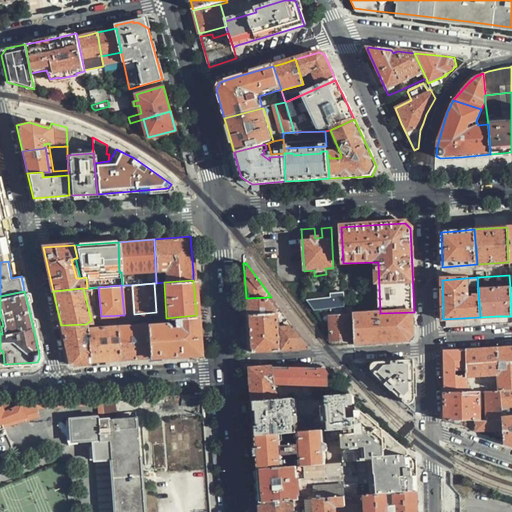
[(329,297),(307,299),(316,310),(329,308),(344,307),(343,292),(336,292),(329,293),(329,297)]
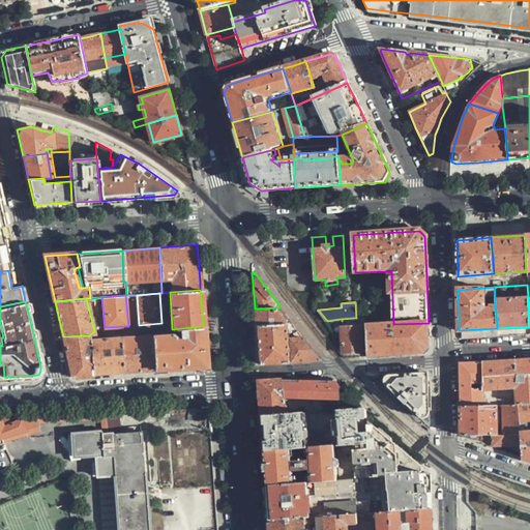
[(281,307),(255,308),(255,315),(256,325),(293,323),(281,307)]
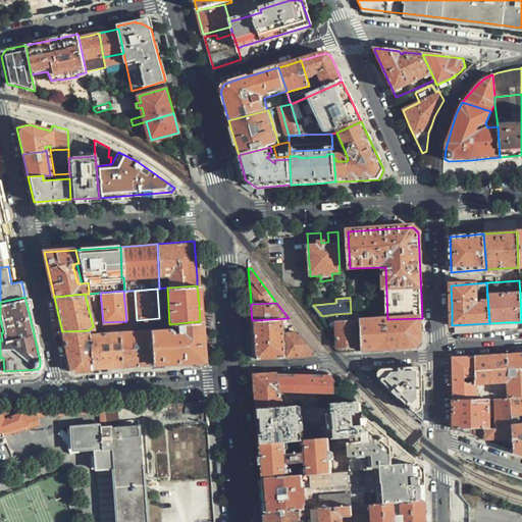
[(322,316),(326,324),(336,323),(337,348),(355,347),(354,322),(345,322),(345,320),(336,321),(335,314),(322,316)]
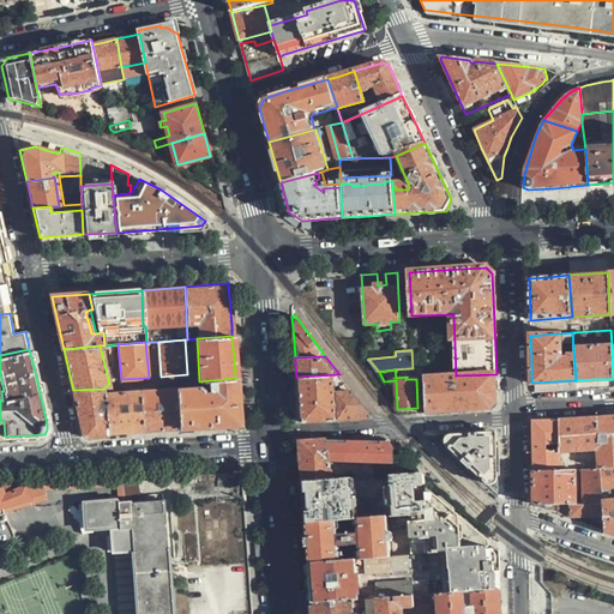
[(339,374),(296,377),(298,405),(299,421),(323,420),(342,419),(373,417),(339,374)]
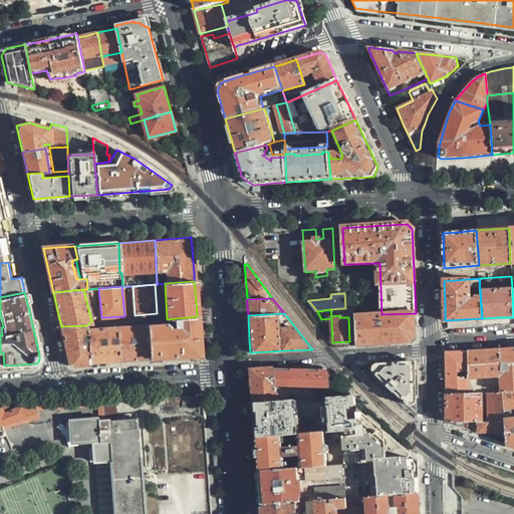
[(416,313),(381,314),(355,316),(356,345),(411,343),(417,337),(416,320),(416,313)]
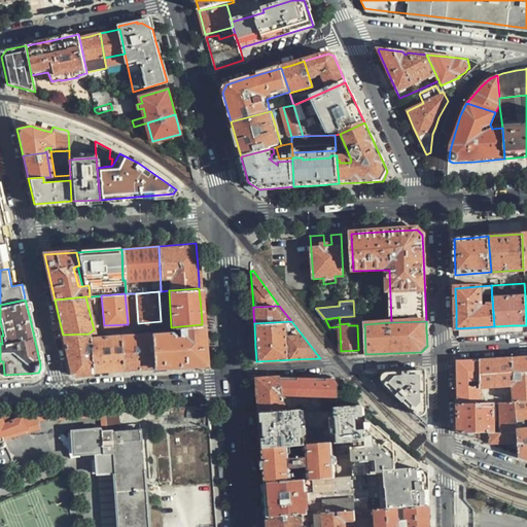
[(171,331),(150,332),(153,366),(178,365),(205,363),(204,345),(202,324),(180,326),(180,336),(173,337),(173,334),(171,331)]
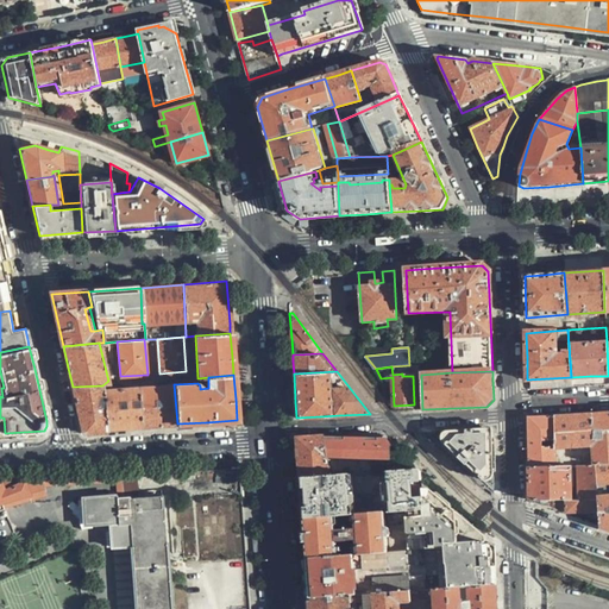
[(137,387),(139,427),(177,424),(174,384),(137,387)]
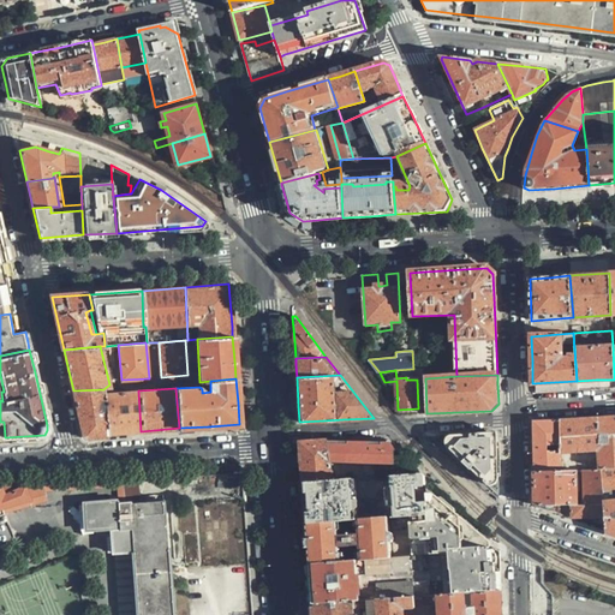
[(105,394),(103,389),(73,390),(81,421),(83,433),(108,431),(105,394)]
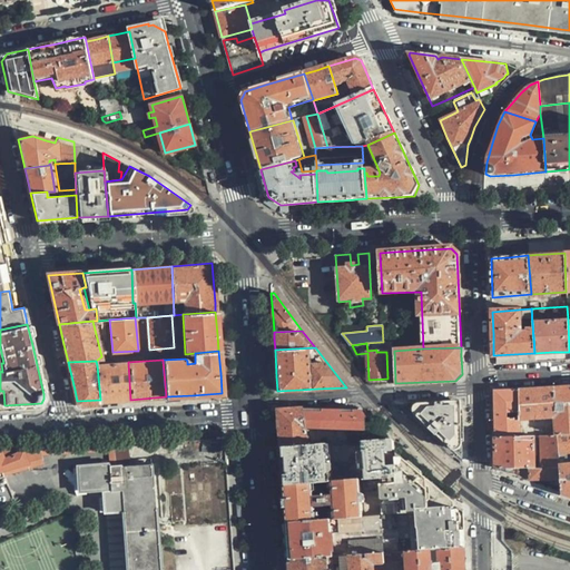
[(110,401),(130,400),(128,362),(97,365),(100,400),(100,404),(107,404),(110,401)]
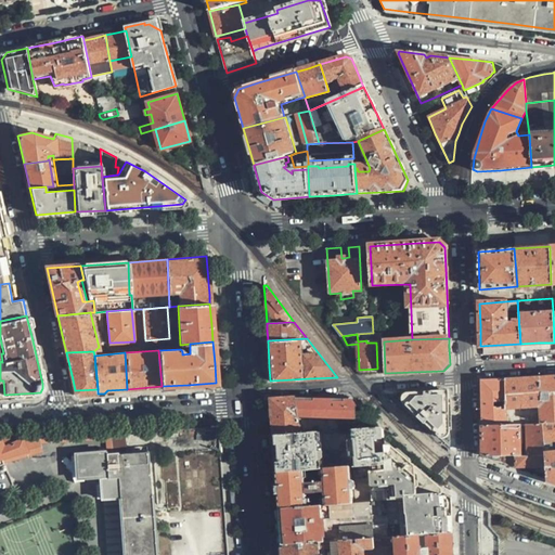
[(554,376),(553,376),(541,377),(542,405),(543,422),(554,421),(554,376)]
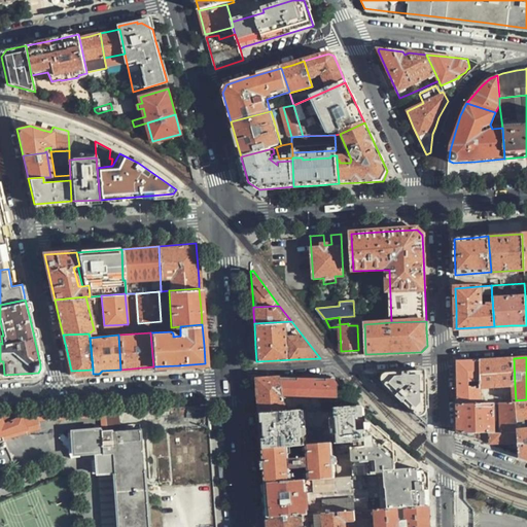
[(496,359),(480,359),(481,387),(515,385),(514,358),(496,359)]
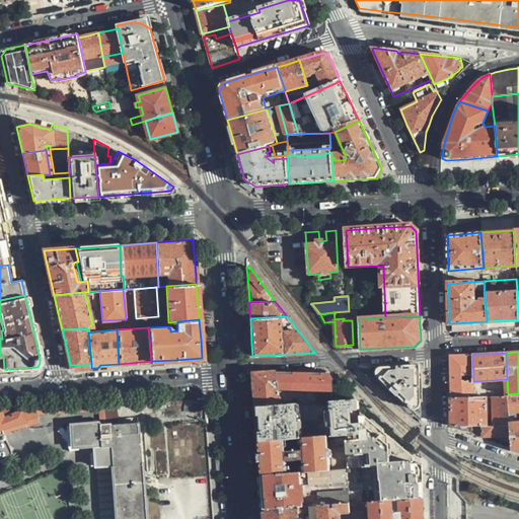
[(473,381),(472,354),(449,355),(450,377),(451,397),(474,396),(473,381)]
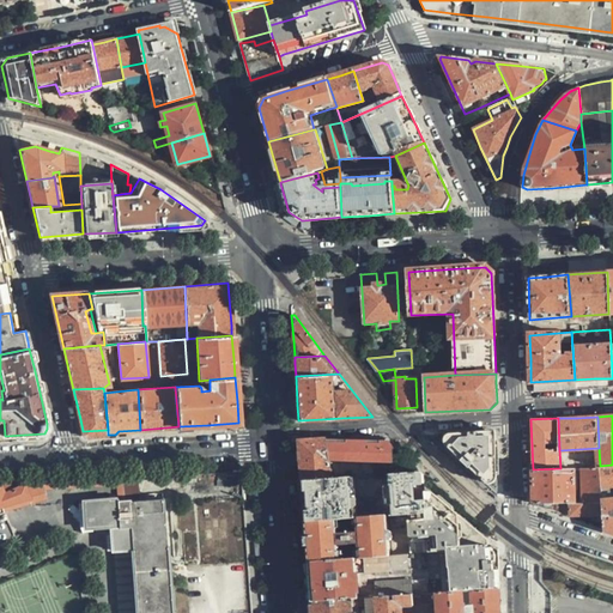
[(449,438),(447,447),(486,483),(496,473),(496,449),(496,438),(490,432),(450,434),(449,438)]
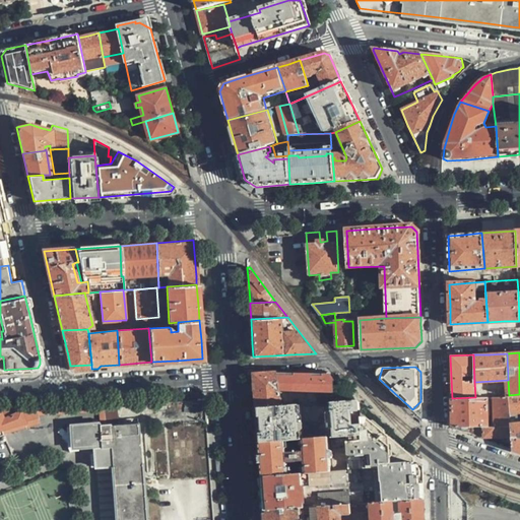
[(300,372),(278,373),(280,390),(332,391),(332,378),(329,372),(300,372)]
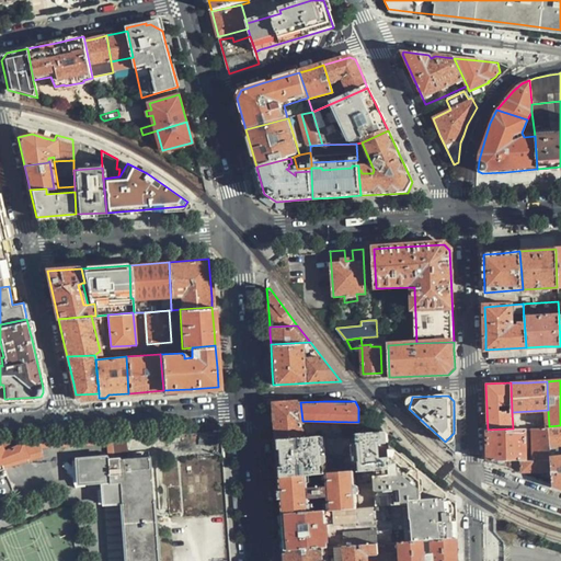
[(302,421),(300,402),(274,404),(275,419),(276,438),(304,437),(302,421)]
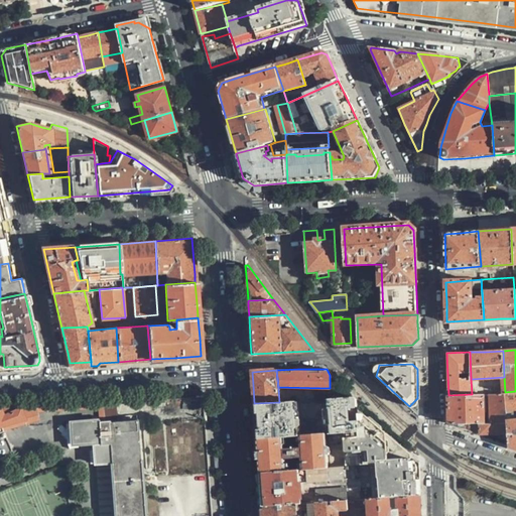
[(506,409),(515,408),(515,391),(505,392),(506,409)]
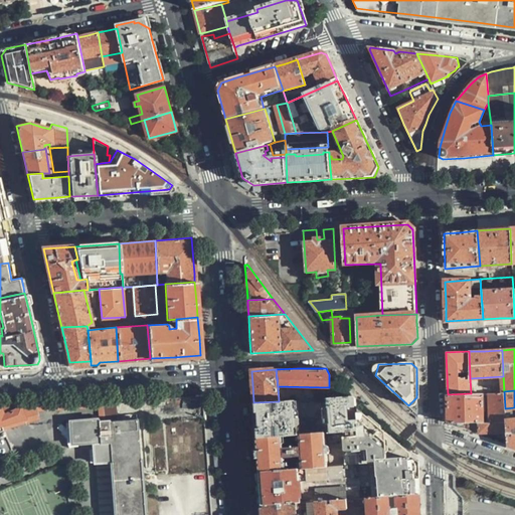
[(505,408),(504,391),(488,392),(489,420),(506,419),(505,408)]
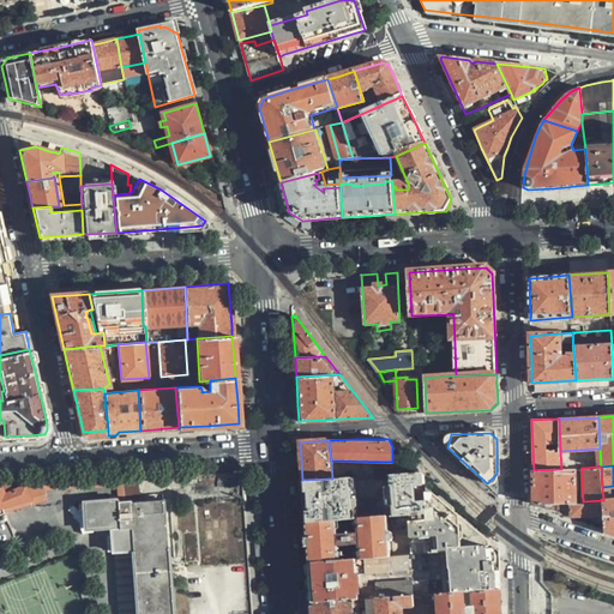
[(561,469),(534,470),(535,495),(535,505),(572,503),(577,503),(575,469),(561,469)]
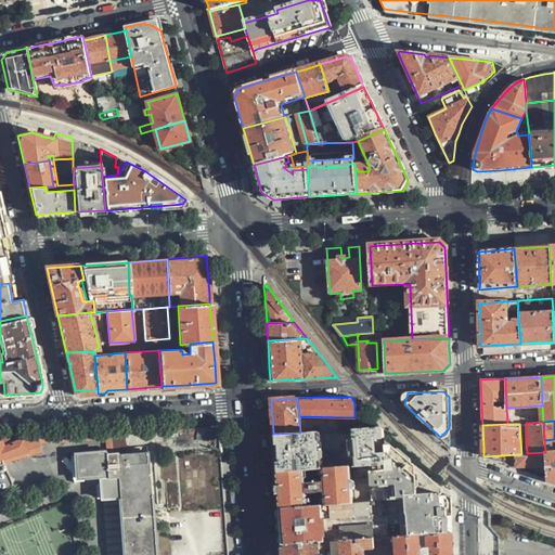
[(370,501),(385,500),(449,494),(443,490),(394,447),(384,437),(383,428),(381,427),(351,428),(353,465),(368,465),(370,501)]
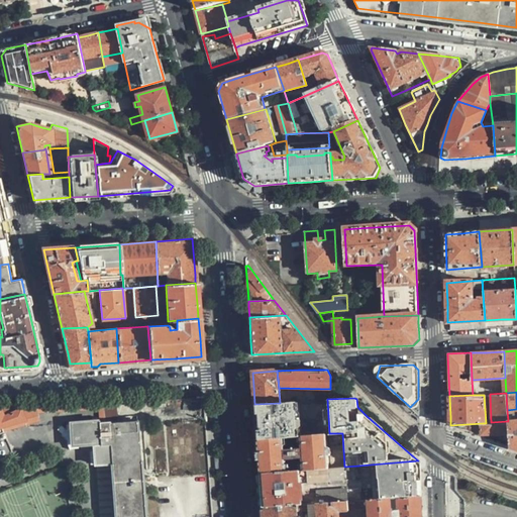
[(280,403),(254,404),(255,422),(256,439),(298,436),(296,402),(280,403)]
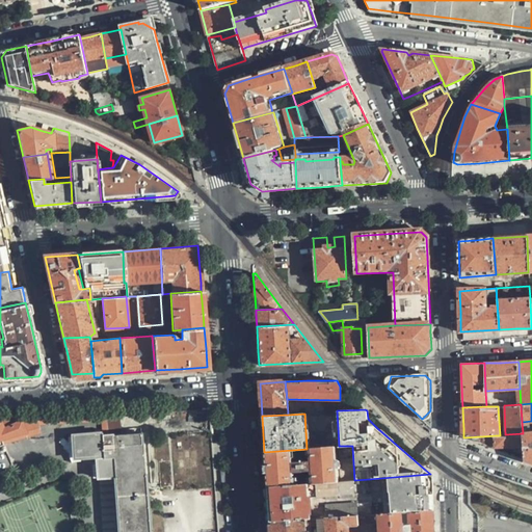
[(127,427),(126,415),(113,415),(114,427),(127,427)]
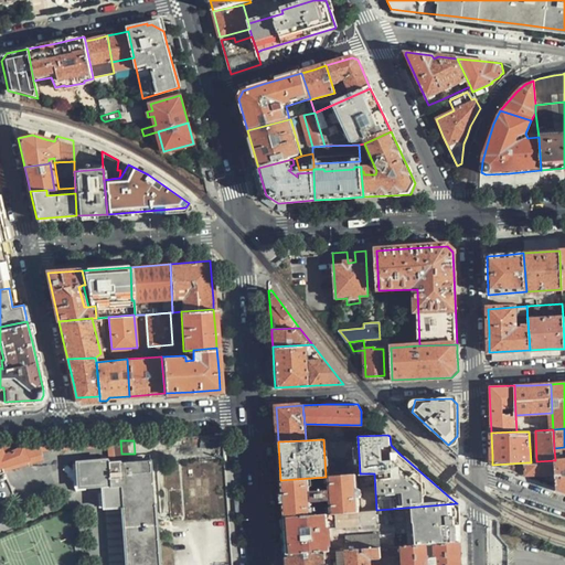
[(40,455),(38,445),(22,446),(25,459),(40,455)]
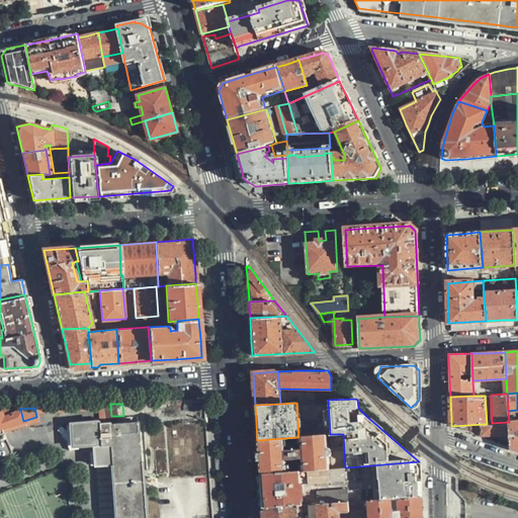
[(0,427),(23,421),(20,409),(3,410),(0,412),(0,427)]
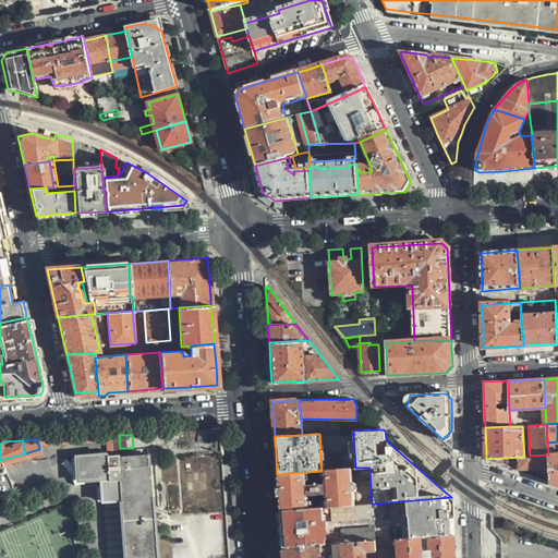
[(548,468),(549,481),(555,483),(557,483),(557,453),(548,455),(548,468)]
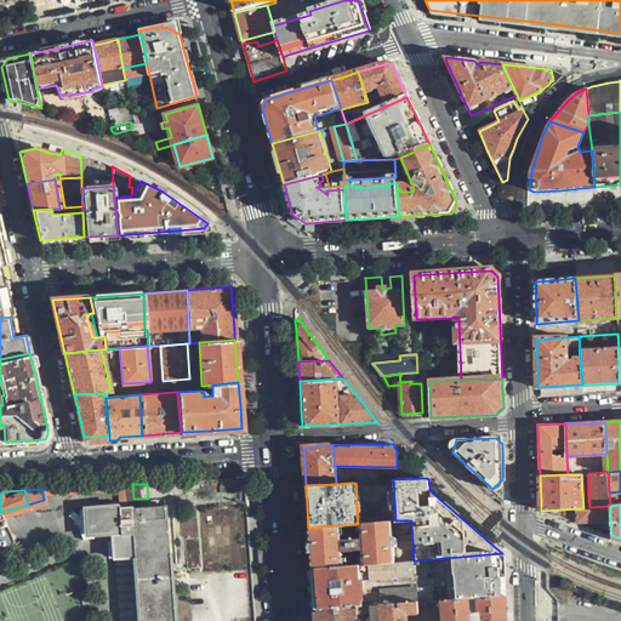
[(130,507),(84,510),(86,534),(95,534),(96,542),(106,541),(104,531),(113,531),(114,551),(114,557),(132,556),(136,620),(172,620),(164,506),(131,508),(130,507)]
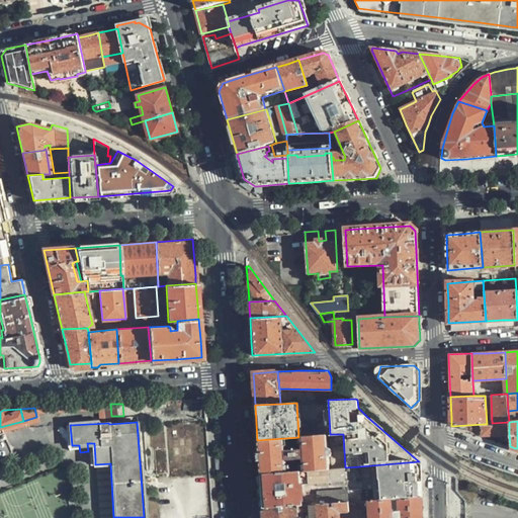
[(483,424),(484,437),(490,436),(509,434),(509,422),(492,423),(487,424),(483,424)]
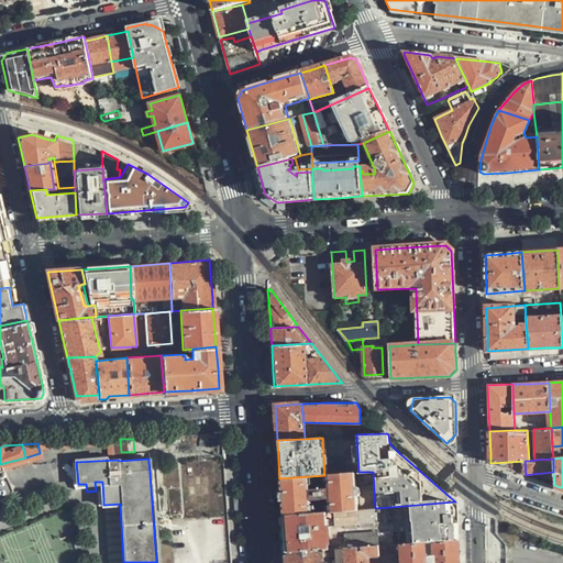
[(78,484),(76,462),(69,463),(69,468),(65,474),(70,479),(70,484),(78,484)]
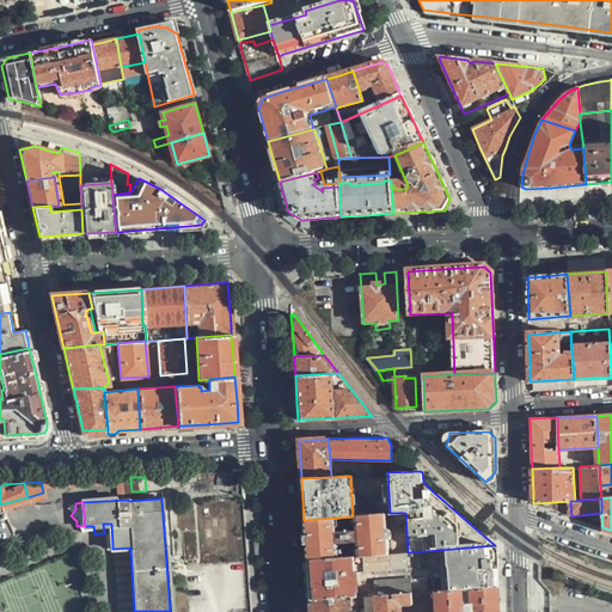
[(307,560),(408,552),(405,513),(390,513),(353,516),(304,520),(306,539),(307,560)]
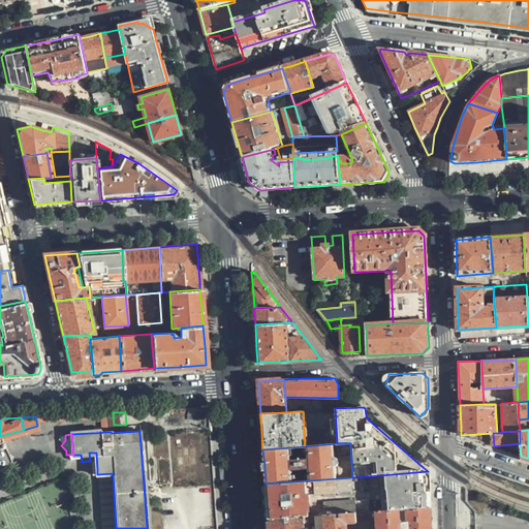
[(167,469),(166,455),(157,456),(158,470),(167,469)]
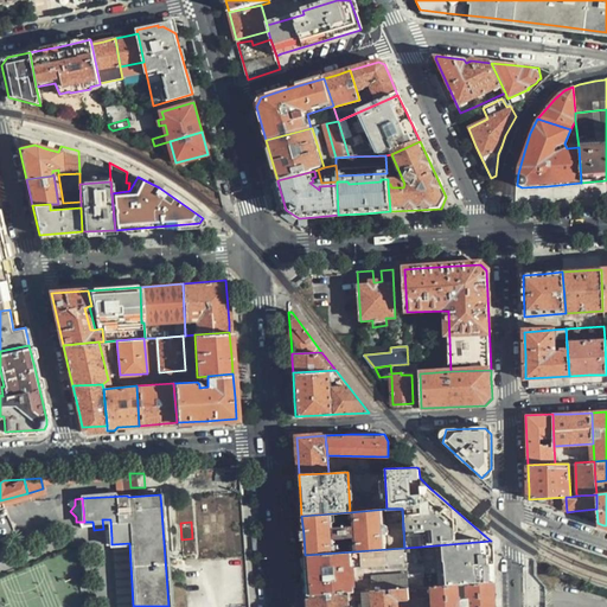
[(423,586),(494,581),(492,556),(491,541),(421,547),(423,586)]
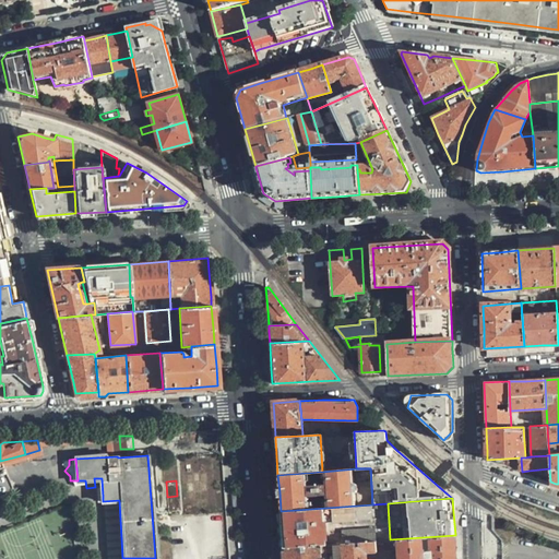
[(376,540),(390,539),(388,503),(372,504),(281,511),(282,528),(283,547),(376,540)]
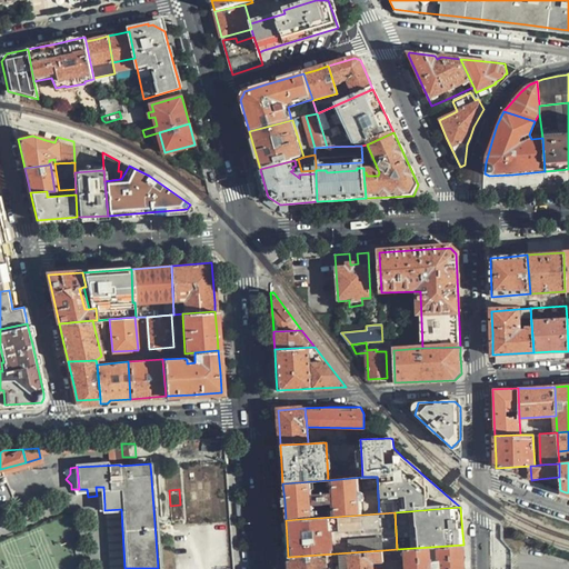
[(463,568),(463,565),(463,545),(397,549),(382,550),(382,561),(382,568),(463,568)]
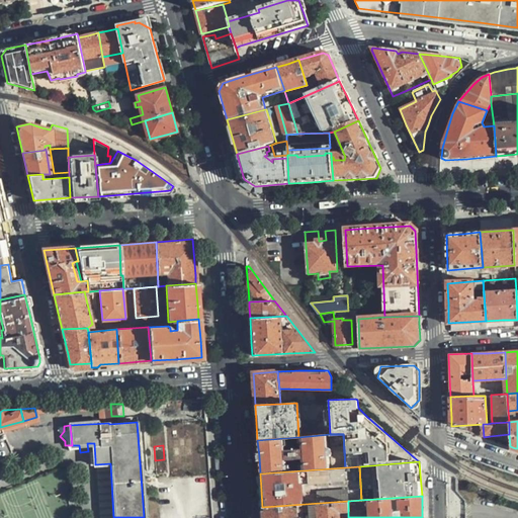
[(348,511),(348,501),(262,507),(262,517),(339,517),(339,512),(348,511)]
